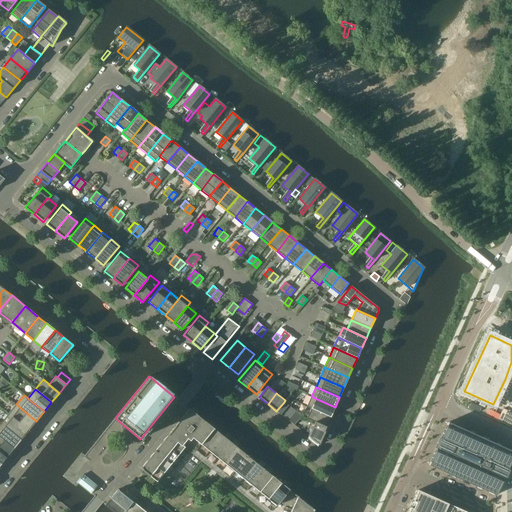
[(311,408),(330,417),(335,407),(315,398),(311,396),(306,407),(311,409),(311,408)]
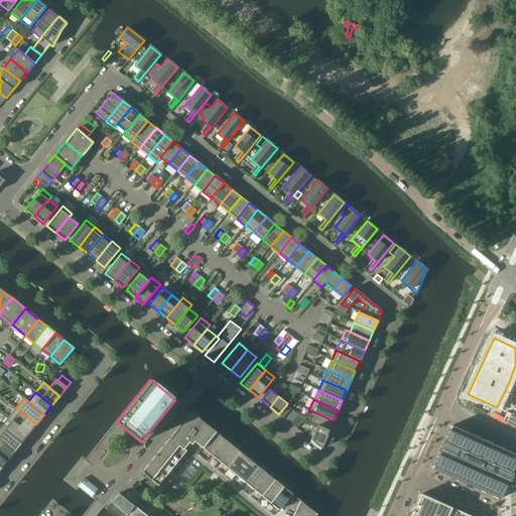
[(278,414),(283,418),(291,408),(286,405),(278,414)]
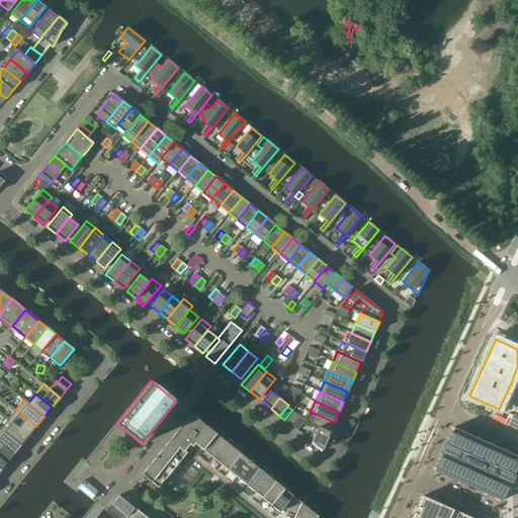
[(29,435),(36,426),(16,409),(9,419),(29,435)]
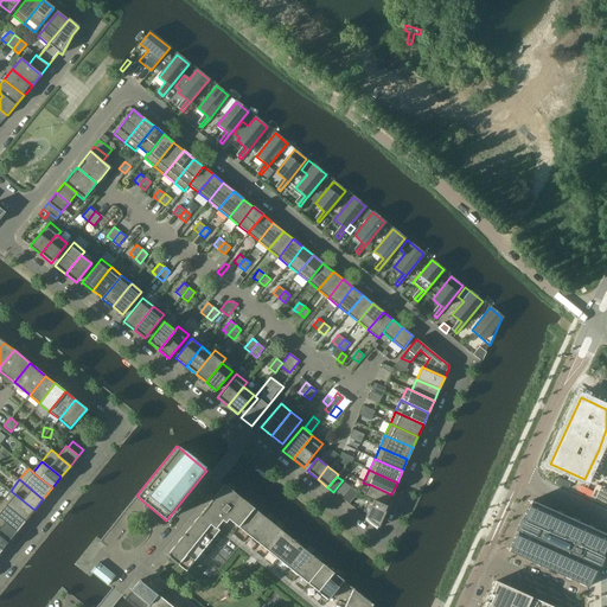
[(350,487),(345,483),(336,493),(342,498),(350,487)]
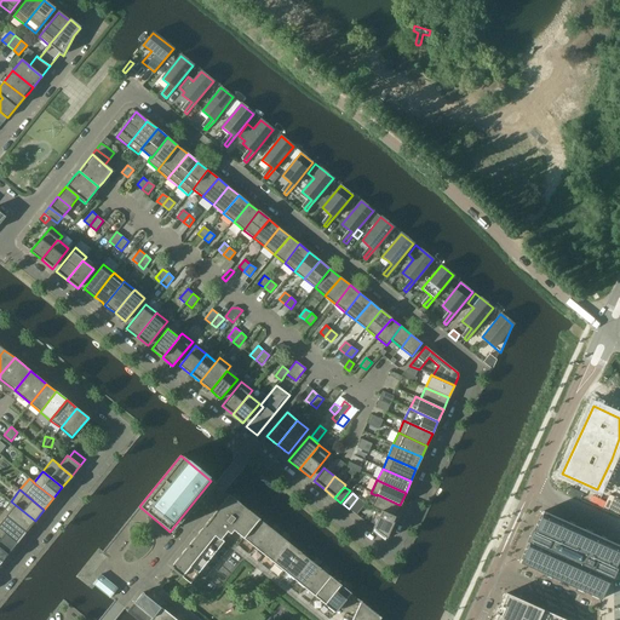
[(395,517),(400,505),(377,494),(377,495),(371,506),(382,511),(395,517)]
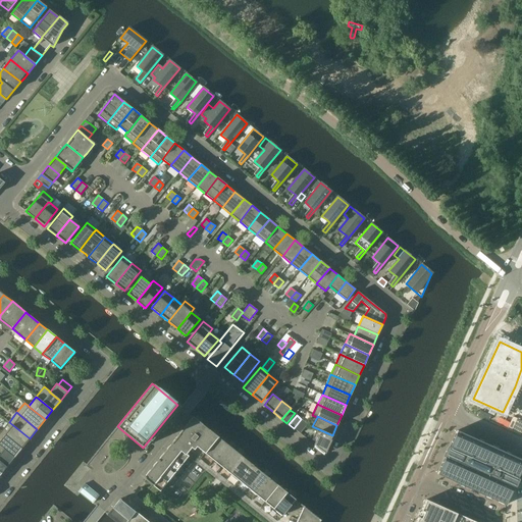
[(217,436),(193,417),(192,418),(172,442),(187,454),(192,448),(194,450),(200,441),(208,448),(208,449),(217,436)]
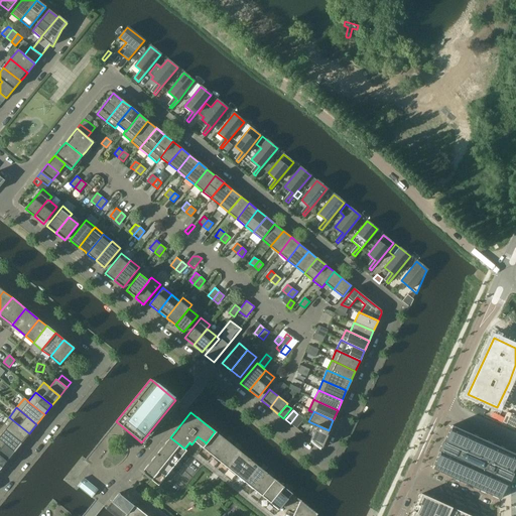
[(304,419),(297,414),(290,423),(296,428),(304,419)]
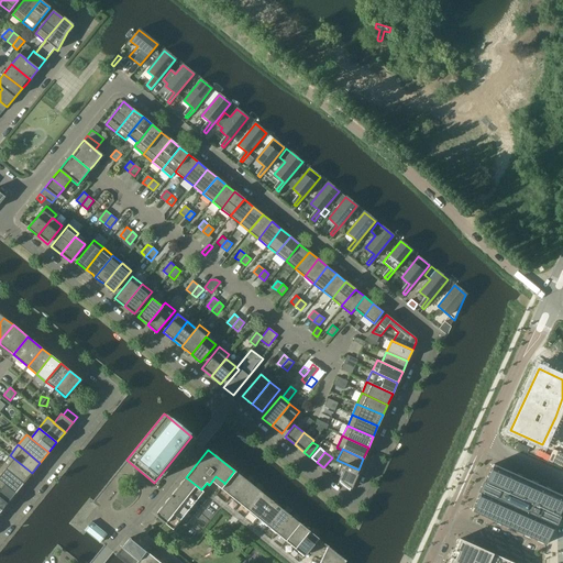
[(1,465),(23,483),(32,473),(10,455),(1,465)]
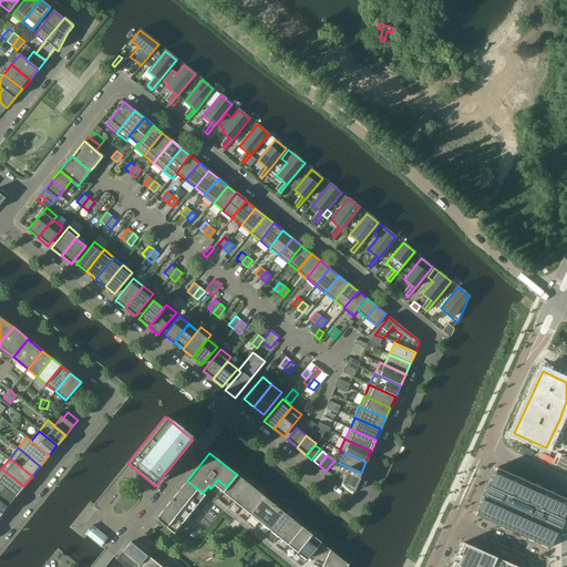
[(361,473),(349,467),(341,485),(351,493),(361,473)]
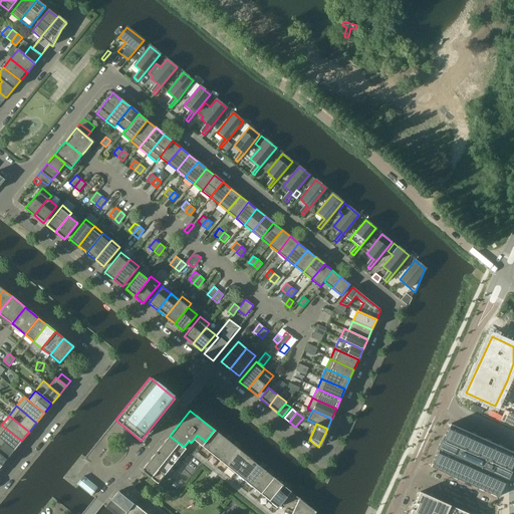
[(438,451),(431,467),(452,476),(453,473),(459,476),(457,479),(465,482),(466,479),(472,481),(470,485),(478,488),(479,485),(485,487),(483,491),(491,494),(496,497),(498,497),(505,480),(502,479),(507,470),(509,471),(513,461),(513,453),(510,451),(503,448),(501,451),(496,449),(497,445),(490,442),(488,445),(482,443),(484,439),(476,436),(475,439),(469,437),(471,434),(450,424),(443,441),(441,440),(436,450),(438,451)]
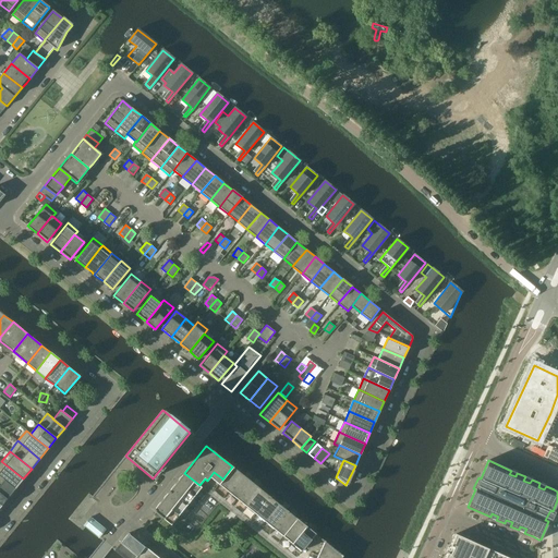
[(0,476),(15,489),(23,478),(1,461),(0,462),(0,476)]
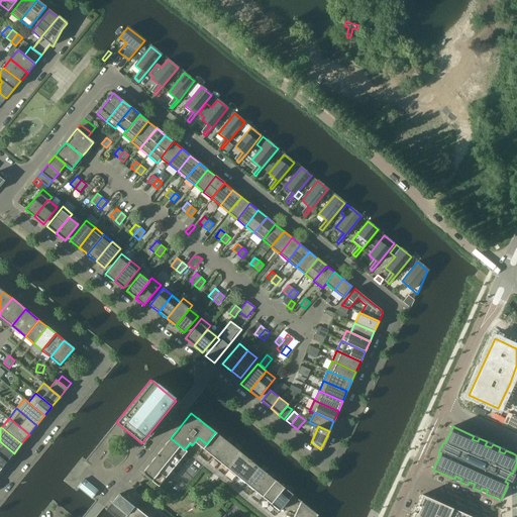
[(206,443),(201,448),(211,456),(224,439),(215,432),(206,444),(206,443)]
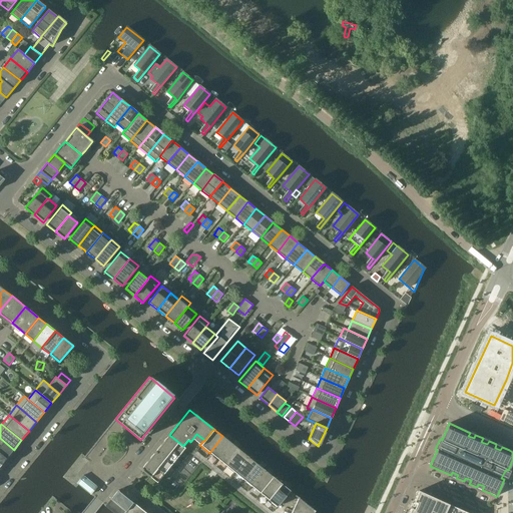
[(169,435),(155,452),(171,466),(185,448),(183,446),(169,435)]
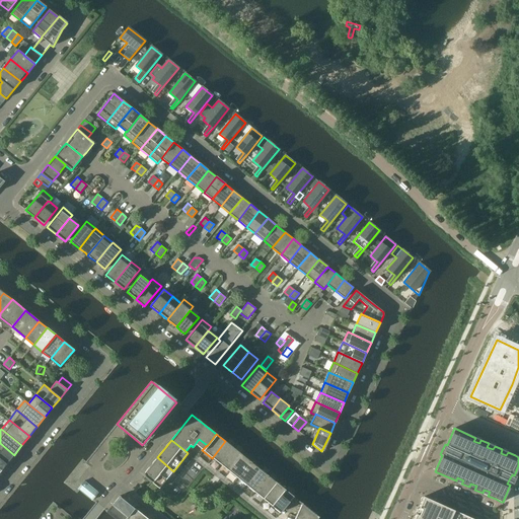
[(220,464),(233,448),(225,441),(212,458),(220,464)]
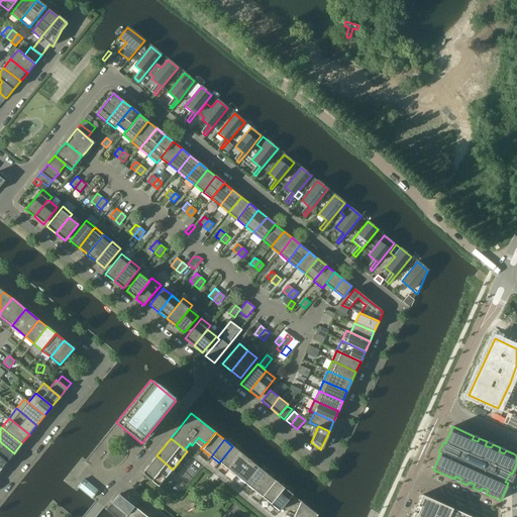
[(0,457),(6,462),(14,453),(0,441),(0,457)]
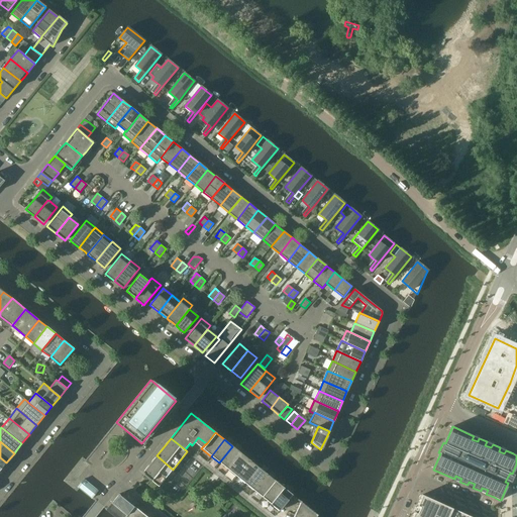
[(241,453),(232,446),(219,462),(227,470),(241,453)]
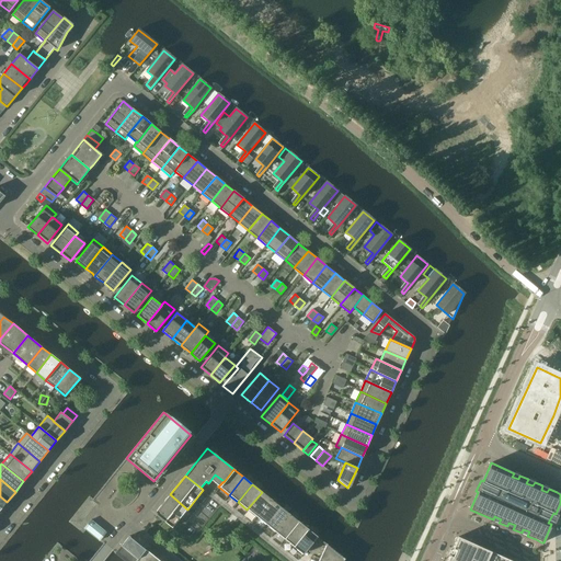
[(271,500),(262,492),(247,510),(256,517),(271,500)]
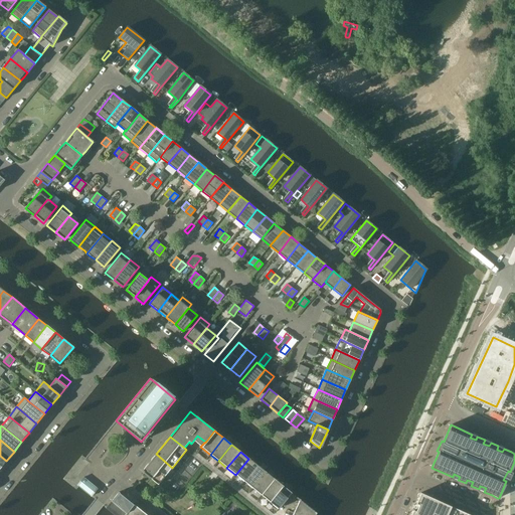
[(156,454),(141,472),(158,485),(172,468),(156,454)]
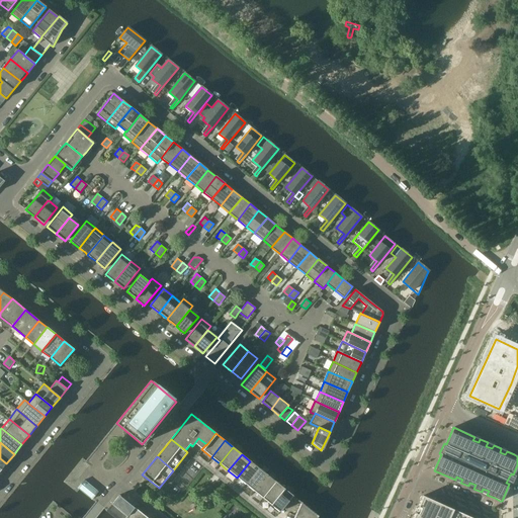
[(258,467),(250,461),(237,478),(245,485),(258,467)]
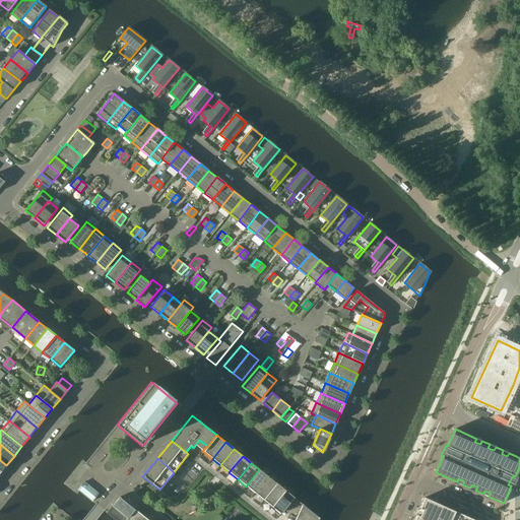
[(268,476),(259,469),(246,486),(255,494),(268,476)]
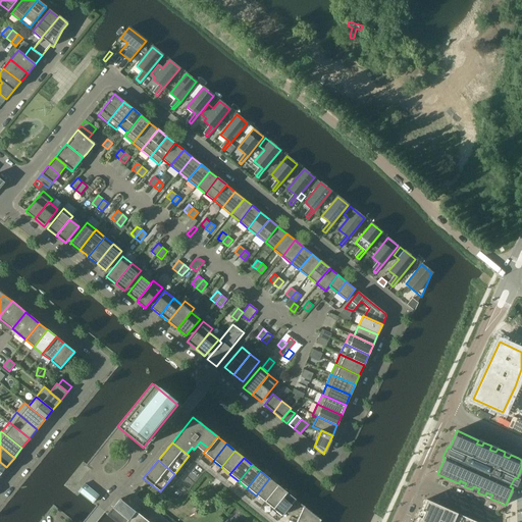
[(277,485),(269,478),(256,496),(264,502),(277,485)]
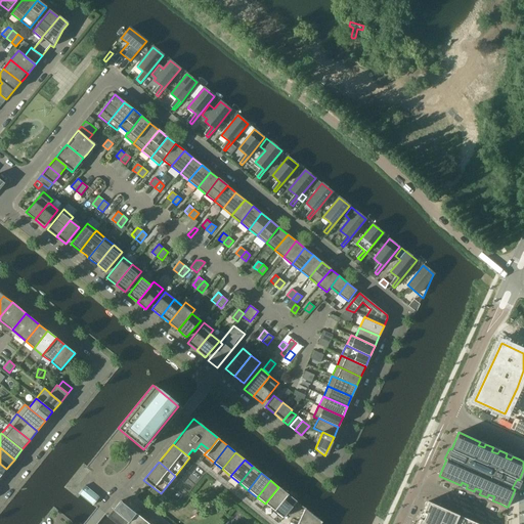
[(94,503),(97,499),(99,497),(85,486),(82,489),(79,493),(80,495),(93,506),(93,505),(94,503)]
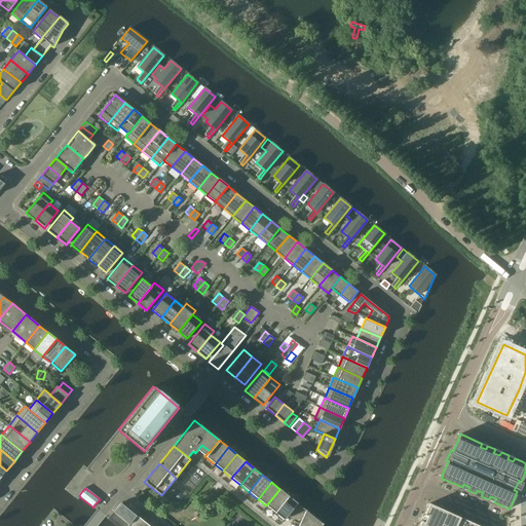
[(289,496),(279,489),(266,505),(274,513),(289,496)]
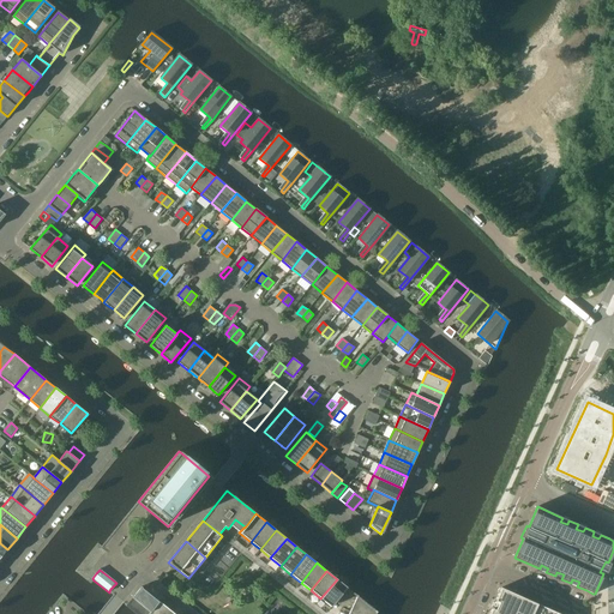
[(347,588),(337,579),(320,599),(331,607),(337,600),(347,588)]
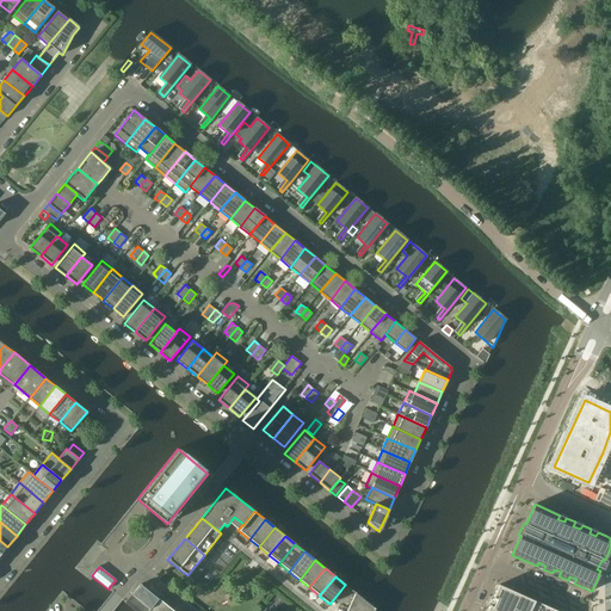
[(150,610),(159,599),(141,584),(131,596),(149,609),(150,610)]
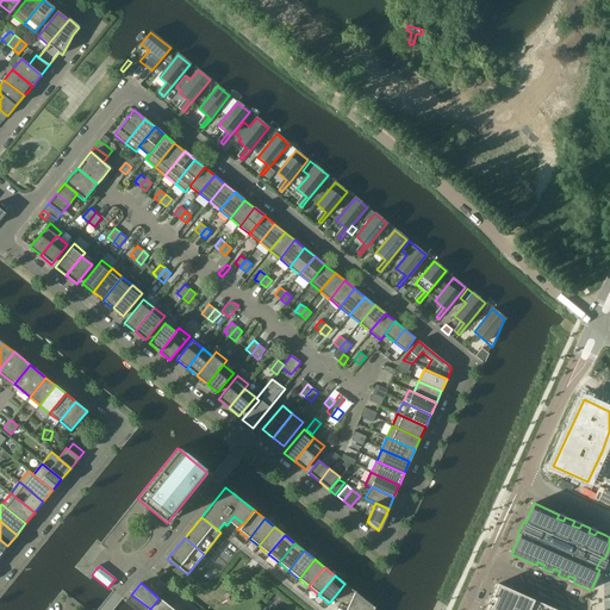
[(555,609),(540,603),(535,601),(534,601),(498,584),(492,597),(491,597),(495,599),(492,605),(489,603),(489,604),(485,609),(555,609)]
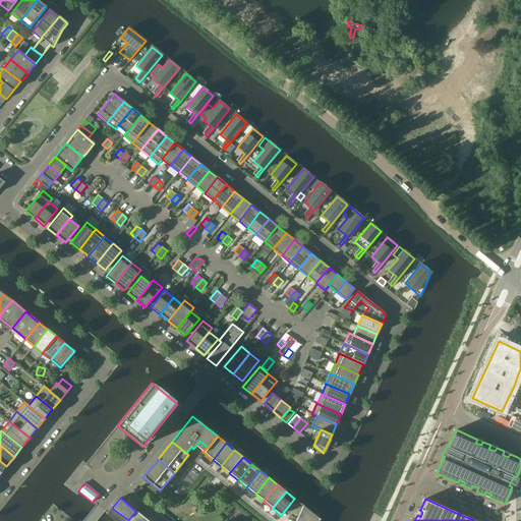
[(302,505),(296,519),(299,520),(317,520),(320,519),(302,505)]
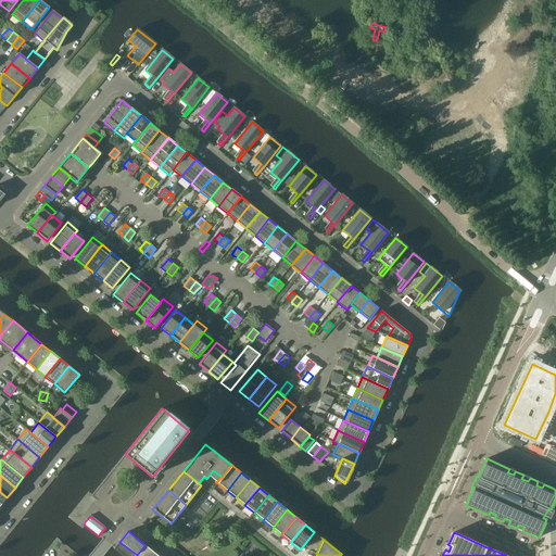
[(134,555),(150,555),(153,552),(144,545),(137,555),(136,554),(134,555)]
